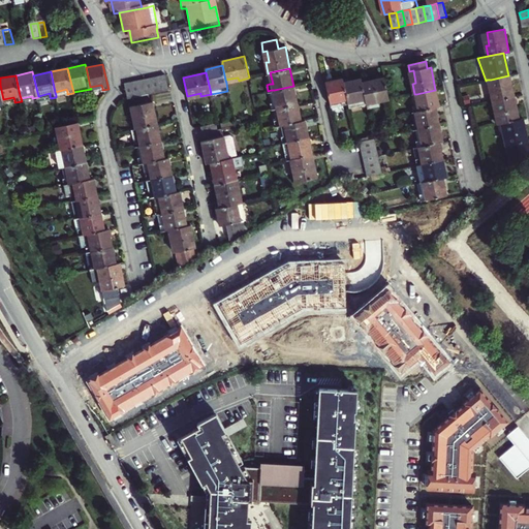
[(165,75),(159,76),(162,92),(168,90),(165,75)]
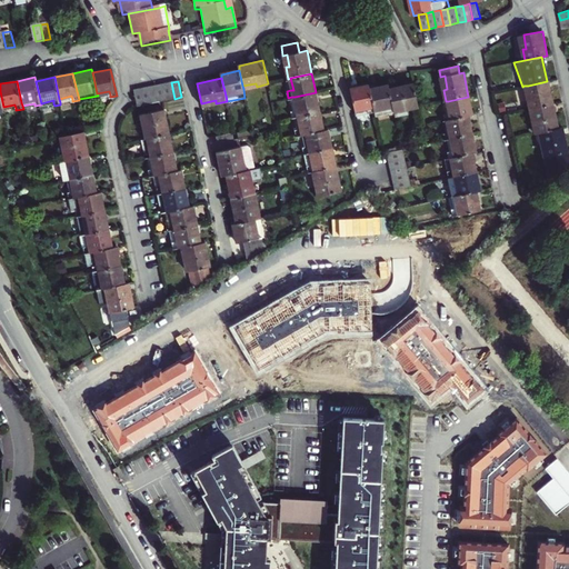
[(532,108),(551,105),(547,81),(528,86),(530,98),(526,99),(529,109),(532,108)]
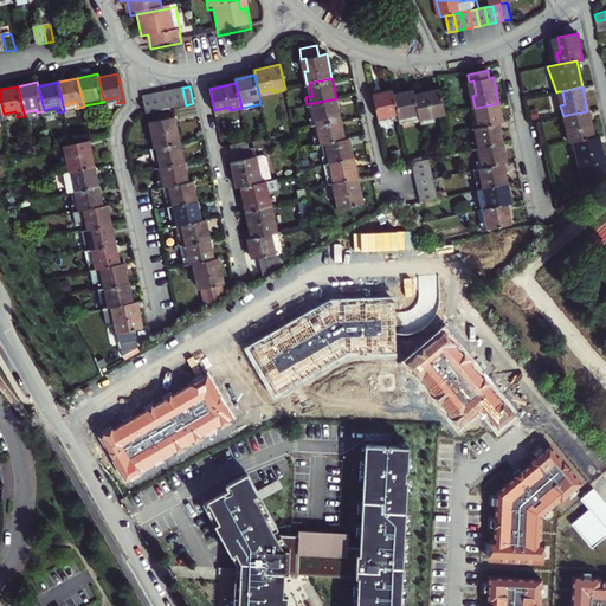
[(186,105),(182,88),(174,90),(178,107),(186,105)]
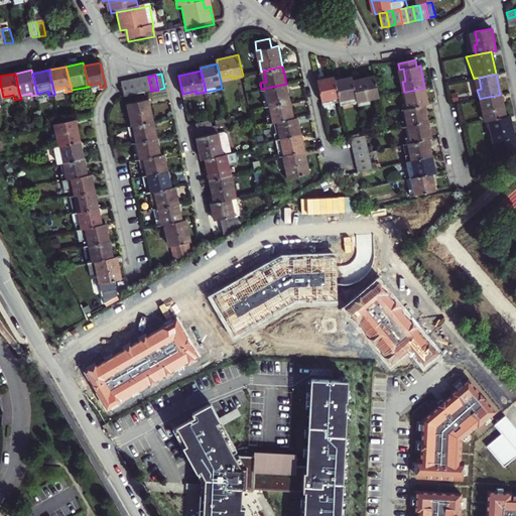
[(148,77),(141,78),(144,93),(151,91),(148,77)]
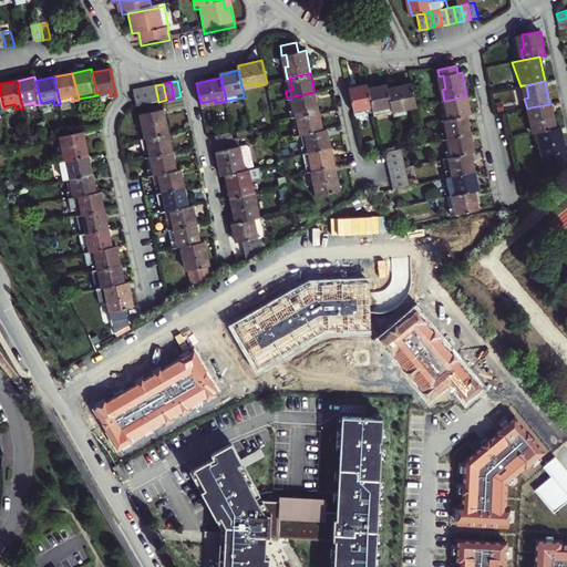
[(349,89),(356,116),(373,113),(373,111),(371,100),(369,89),(368,84),(349,89)]
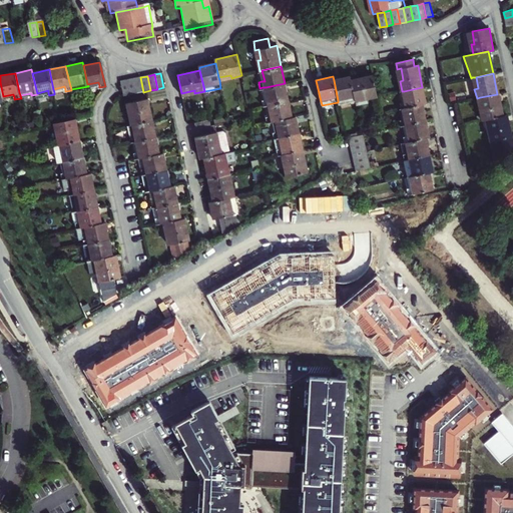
[(366,100),(379,97),(378,96),(374,76),(352,81),(356,102),(357,105),(367,103),(366,100)]
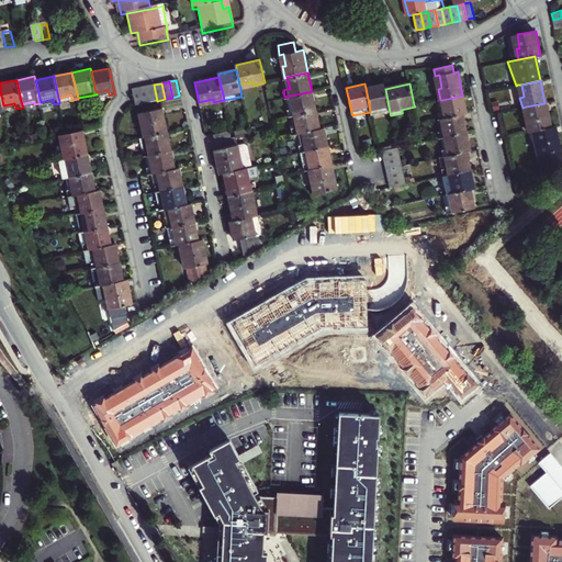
[(157,101),(154,85),(146,86),(149,102),(157,101)]
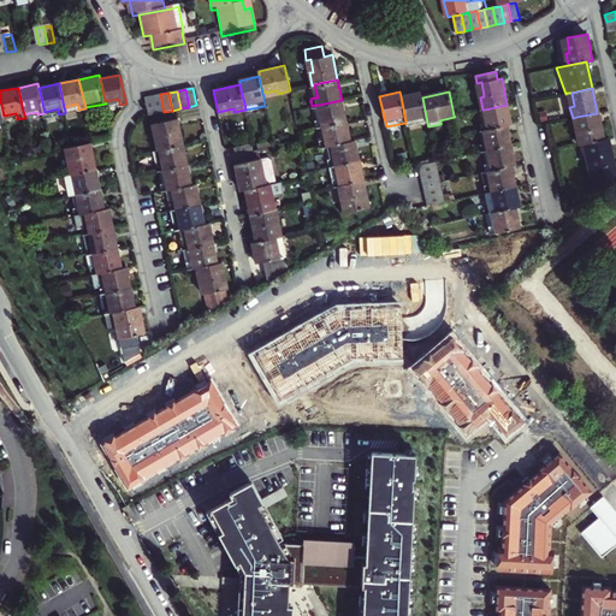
[(427,123),(422,98),(421,93),(401,96),(403,108),(406,120),(406,123),(407,126),(427,123)]
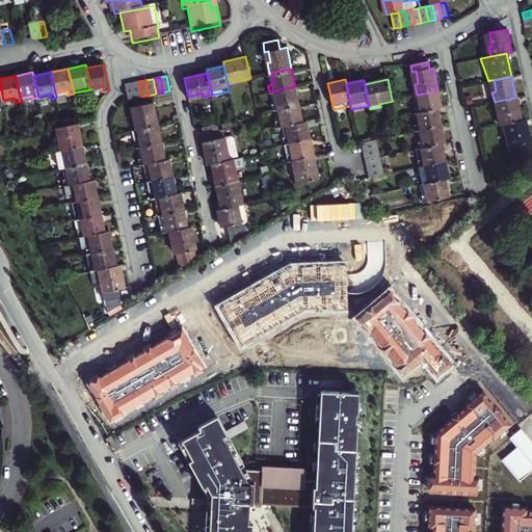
[(141,97),(138,81),(132,83),(135,98),(141,97)]
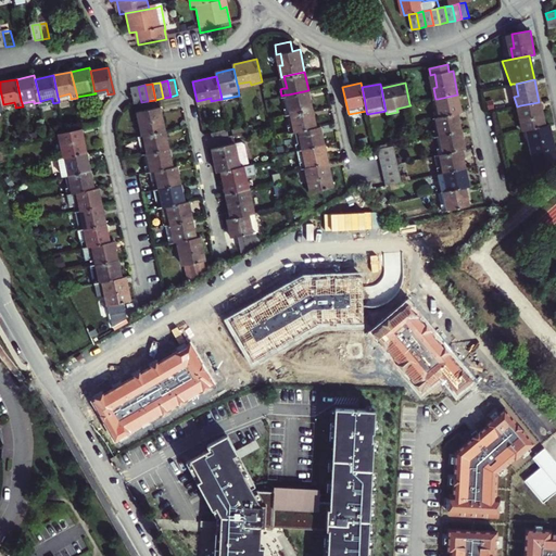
[(130,88),(134,104),(141,102),(138,87),(130,88)]
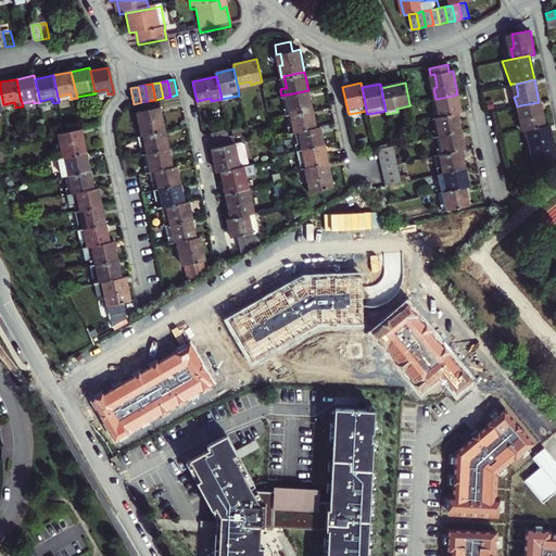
[(308,90),(288,95),(290,105),(287,106),(285,106),(286,114),(288,113),(291,113),(312,108),(308,90)]
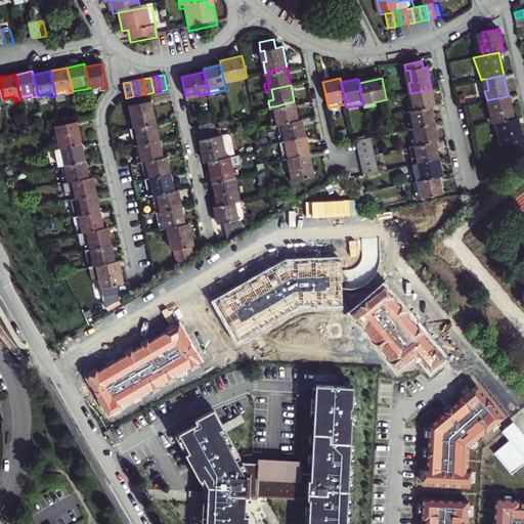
[(411,111),(431,106),(435,106),(431,89),(412,93),(416,103),(412,104),(409,105),(410,112),(411,111)]
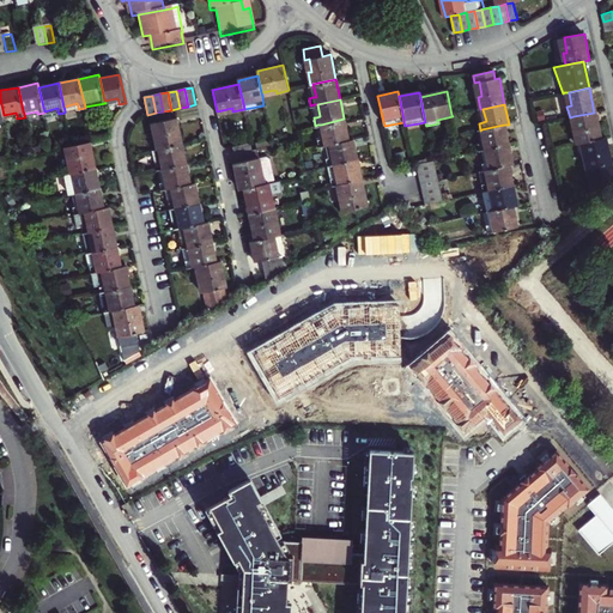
[(584,141),(600,139),(594,113),(574,116),(577,129),(572,131),(575,144),(581,143),(584,141)]
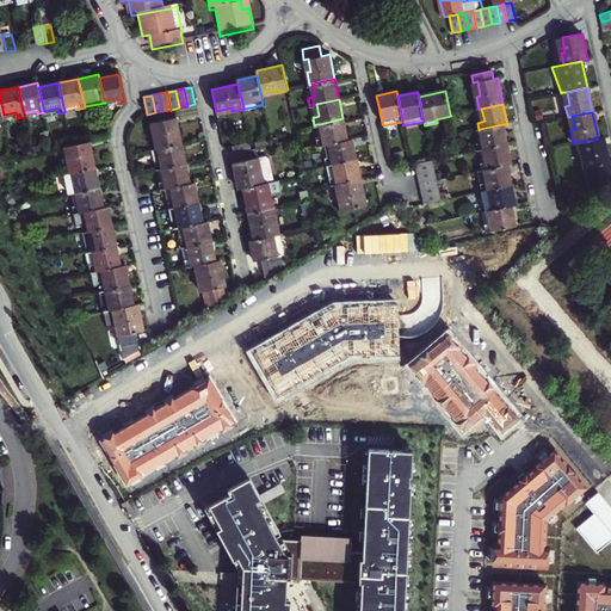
[(177,117),(156,121),(160,136),(156,136),(159,148),(183,143),(177,117)]
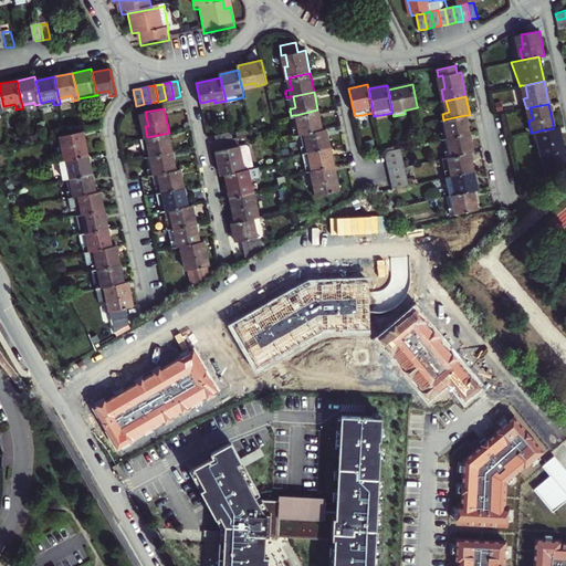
[(302,133),(305,132),(322,128),(317,109),(296,115),(299,126),(295,127),(293,127),(294,134),(302,133)]
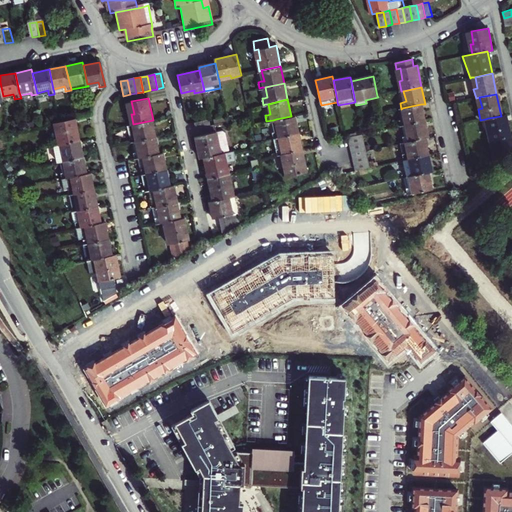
[(424,121),(421,104),(402,108),(404,119),(401,120),(399,120),(400,126),(402,126),(406,125),(424,121)]
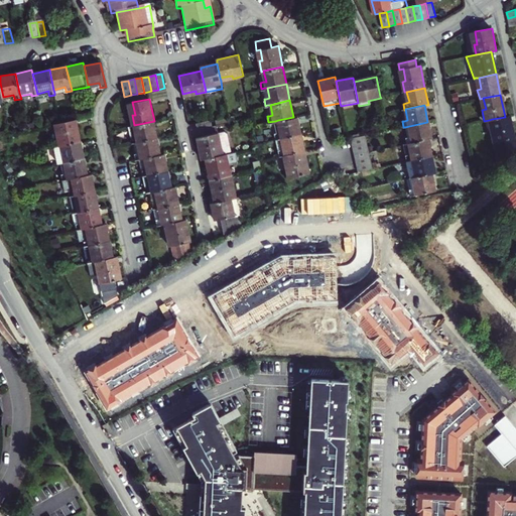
[(293,117),(278,120),(280,130),(277,131),(275,131),(276,138),(279,137),(281,136),(300,132),(297,116),(293,117)]
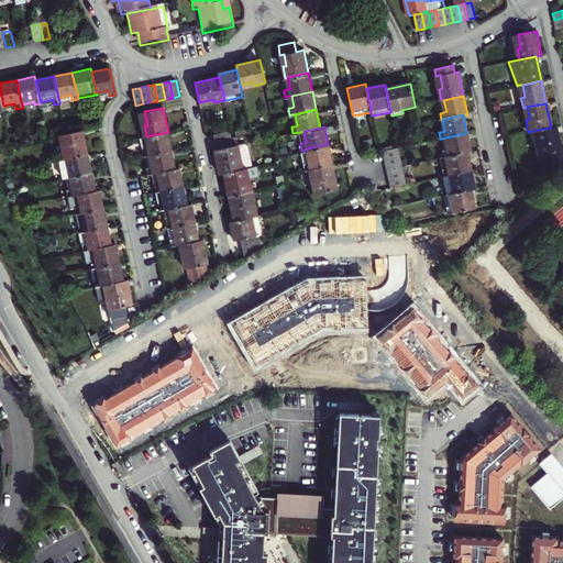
[(551,128),(537,130),(540,143),(536,144),(538,154),(540,154),(544,179),(562,163),(562,158),(556,127),(551,128)]
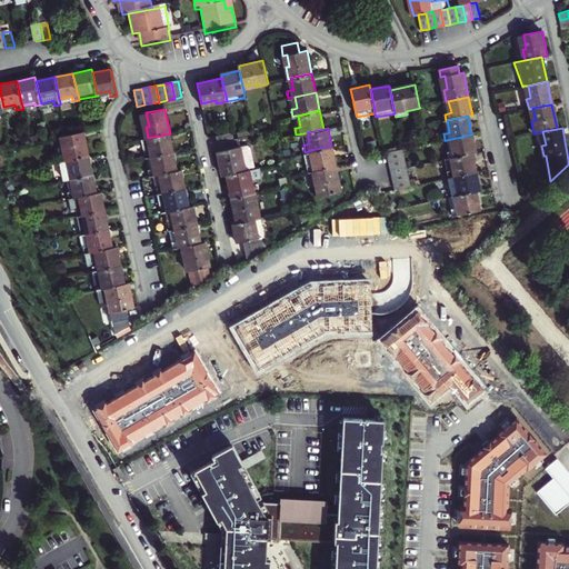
[(69,161),(70,161),(92,157),(87,132),(67,137),(63,138),(69,161)]
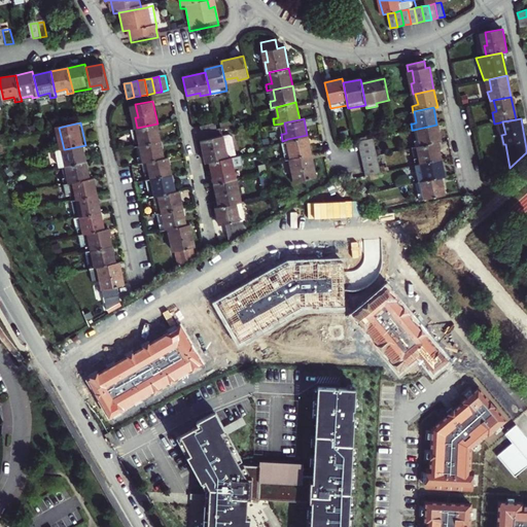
[(201,133),(217,129),(215,123),(200,127),(201,133)]
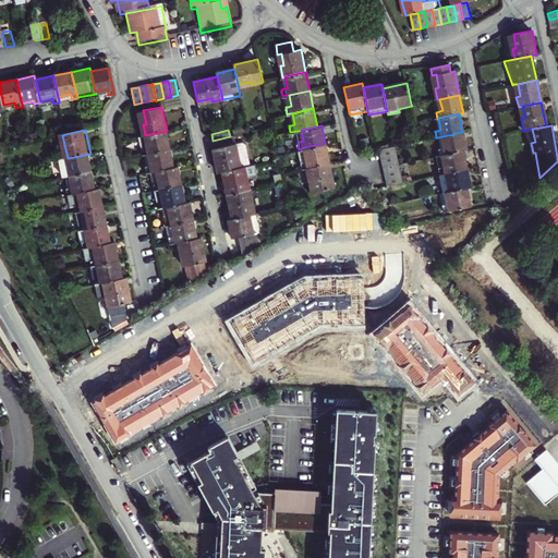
[(146,154),(149,153),(170,149),(167,131),(145,135),(142,135),(145,147),(143,147),(144,155),(146,154)]
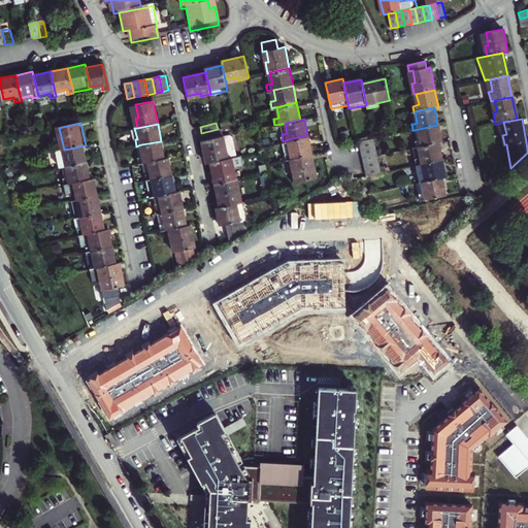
[(437,125),(419,129),(421,139),(417,140),(415,141),(416,147),(437,142),(441,142),(437,125)]
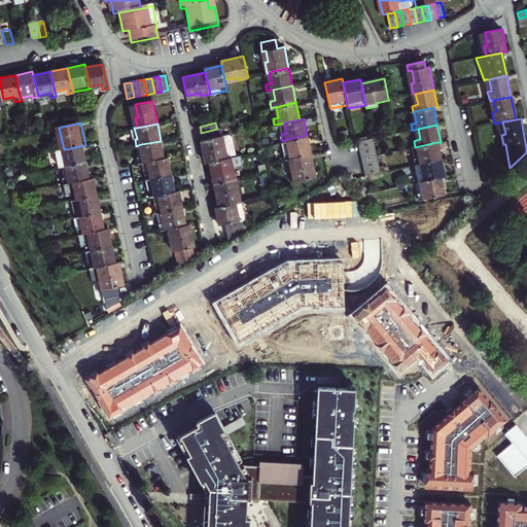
[(202,139),(206,162),(210,161),(232,156),(236,155),(232,137),(229,135),(222,136),(222,135),(218,136),(217,129),(201,133),(203,139),(202,139)]
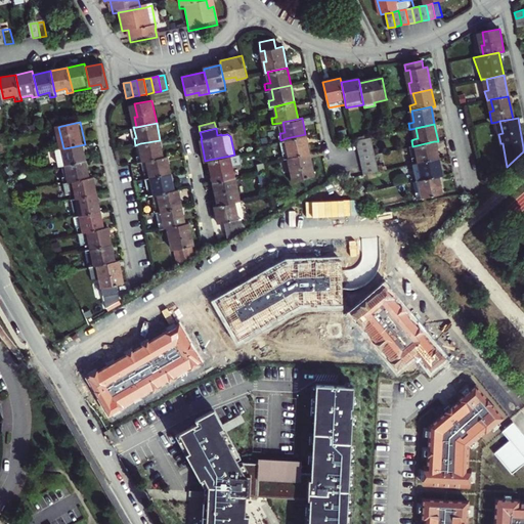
[(292,156),(309,151),(305,134),(286,138),(289,150),(286,150),(282,151),(284,158),(288,157),(292,156)]
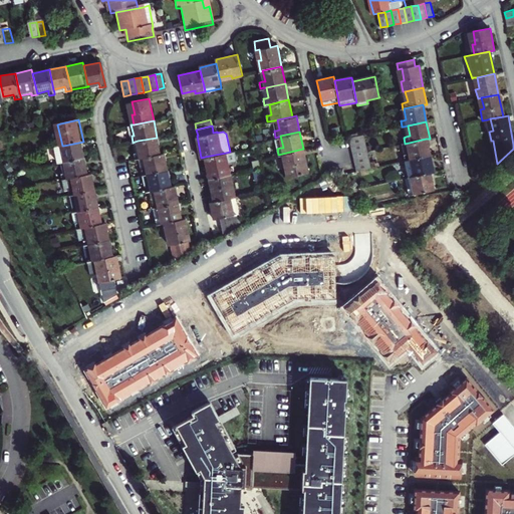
[(349,139),(351,146),(365,143),(363,136),(349,139)]
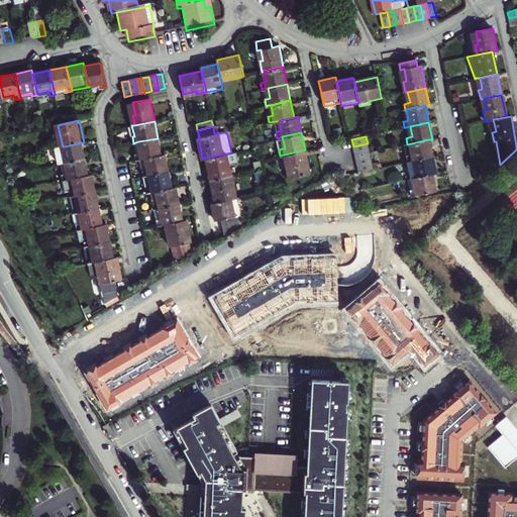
[(161,154),(158,138),(138,141),(140,152),(137,153),(135,154),(136,160),(140,159),(146,158),(161,154)]
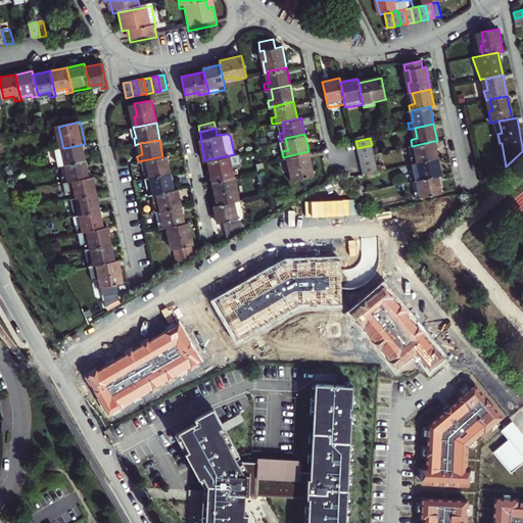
[(437,157),(433,141),(412,146),(409,147),(412,163),(414,162),(417,162),(437,157)]
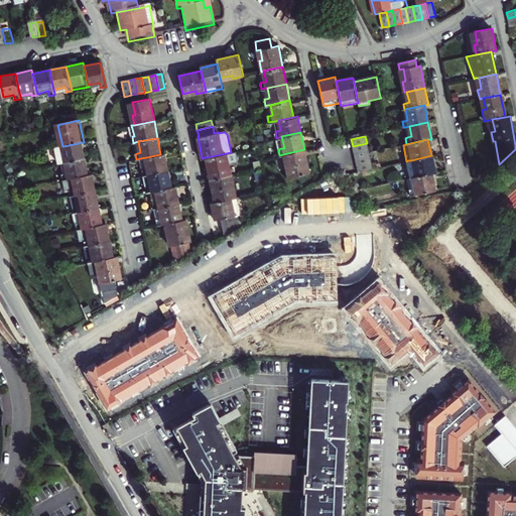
[(63,163),(68,162),(87,158),(84,142),(63,146),(66,156),(60,157),(62,163),(63,163)]
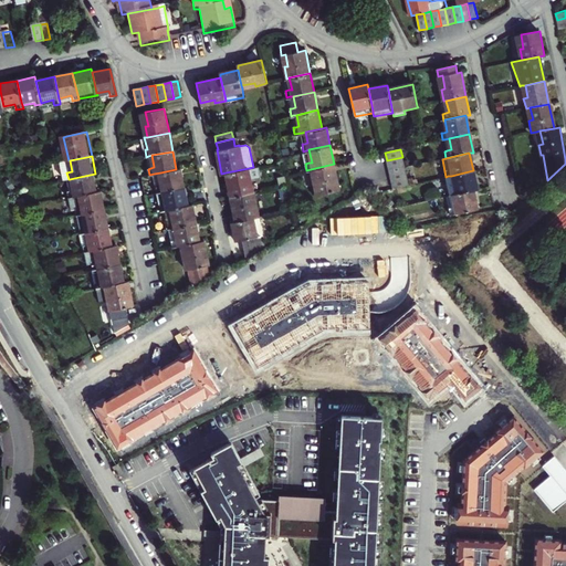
[(387,160),(388,167),(404,164),(402,157),(387,160)]
